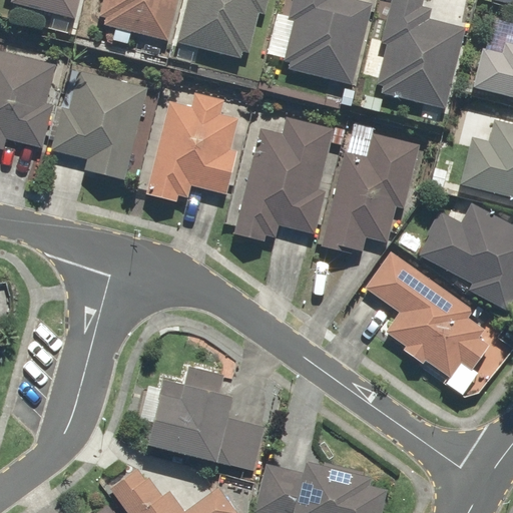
[(9,0),(9,3),(74,18),(78,0),(9,0)]
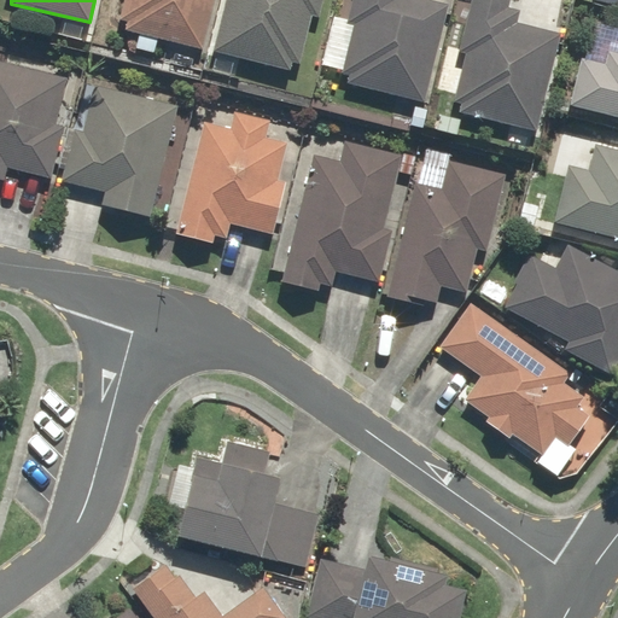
[(122,0),(116,29),(139,34),(136,42),(155,46),(157,39),(204,50),(214,0),(122,0)]
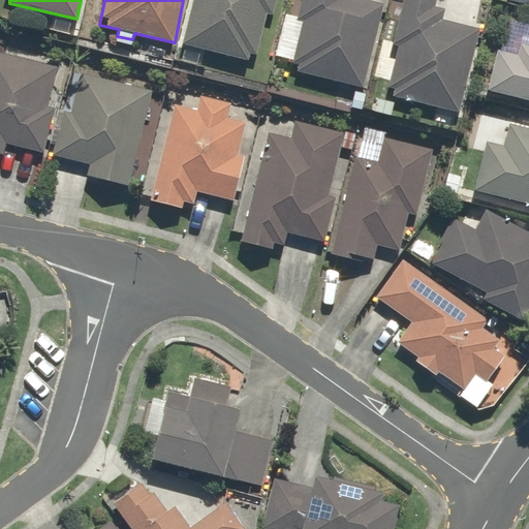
[(191,0),(181,43),(250,61),(252,53),(257,54),(268,13),(274,16),(277,0),(191,0)]
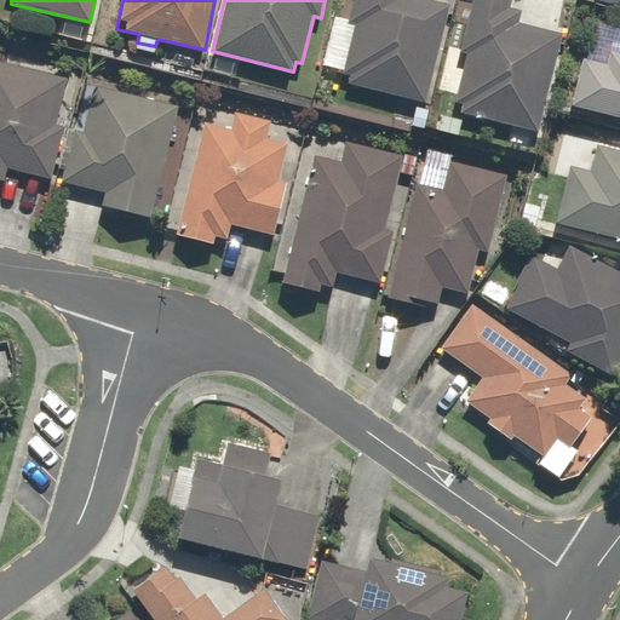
[(352,0),(348,19),(333,16),(320,63),(343,69),(342,75),(352,78),(350,84),(425,104),(452,4),(437,0),(352,0)]
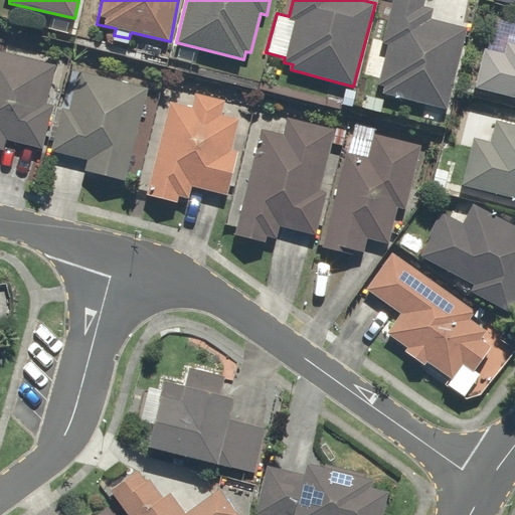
[(424,0),(390,0),(381,39),(388,41),(376,93),(446,110),(466,25),(432,17),(434,8),(423,5),(424,0)]
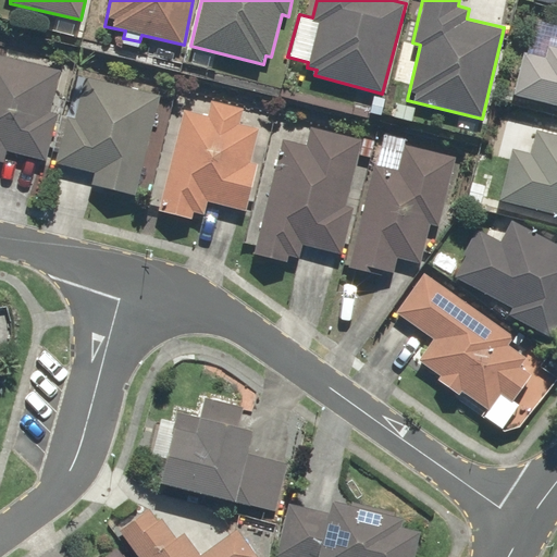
[(556,26),(551,25),(546,46),(525,41),(514,95),(556,104),(556,26)]
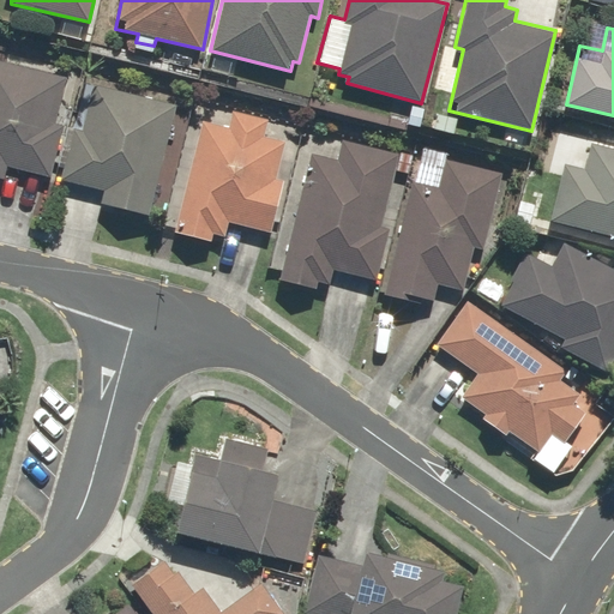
[(8,168),(48,178),(61,125),(54,124),(66,77),(0,60),(0,178),(5,180),(8,168)]
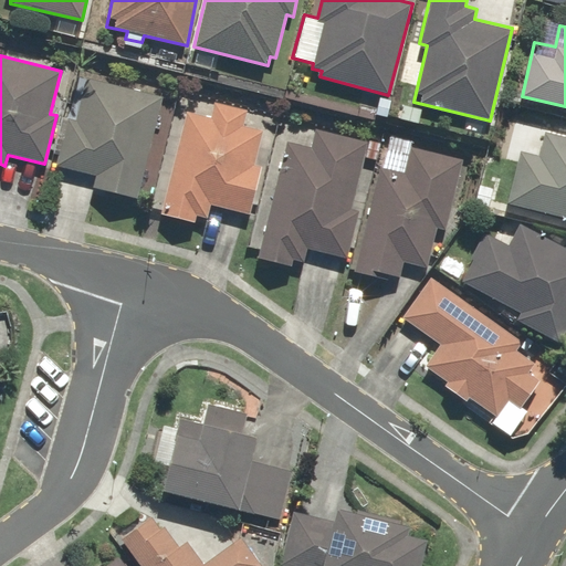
[(66,118),(55,165),(96,174),(93,187),(137,197),(160,94),(86,77),(76,121),(66,118)]
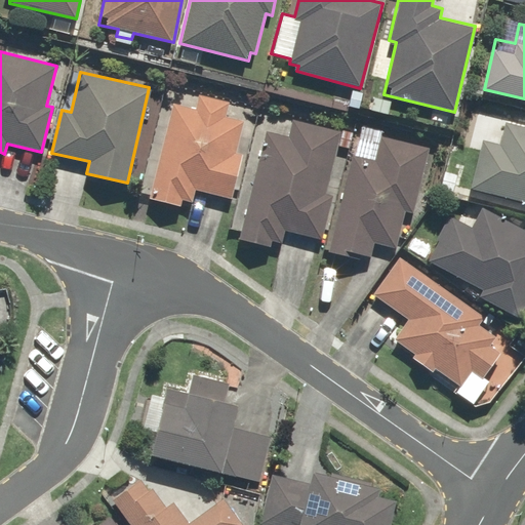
[(179,105),(172,103),(148,198),(180,206),(183,198),(193,201),(196,190),(231,199),(242,154),(236,153),(244,120),(226,116),(230,102),(198,93),(196,99),(182,96),(179,105)]
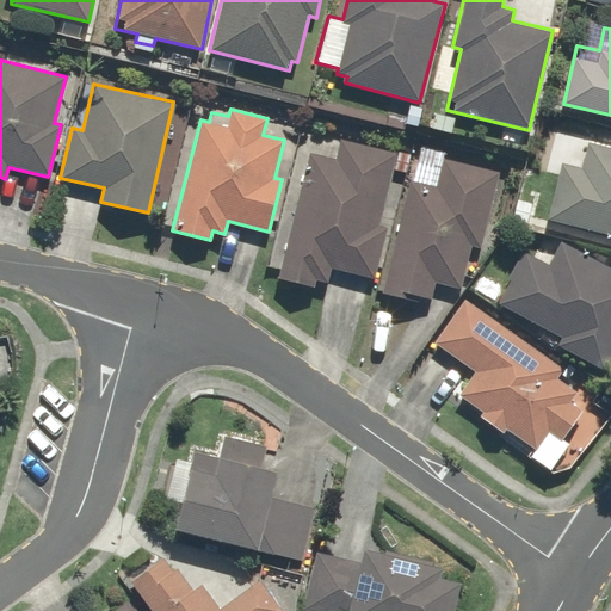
[(369,133),(344,127),(334,160),(309,154),(278,279),(313,288),(315,278),(326,282),(329,267),(375,279),(388,227),(380,224),(397,154),(365,146),(369,133)]
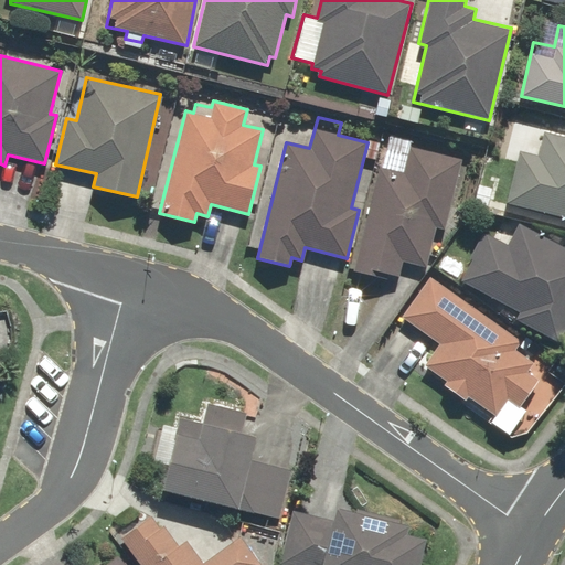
[(519,150),(505,202),(564,217),(564,137),(544,131),(537,156),(519,150)]
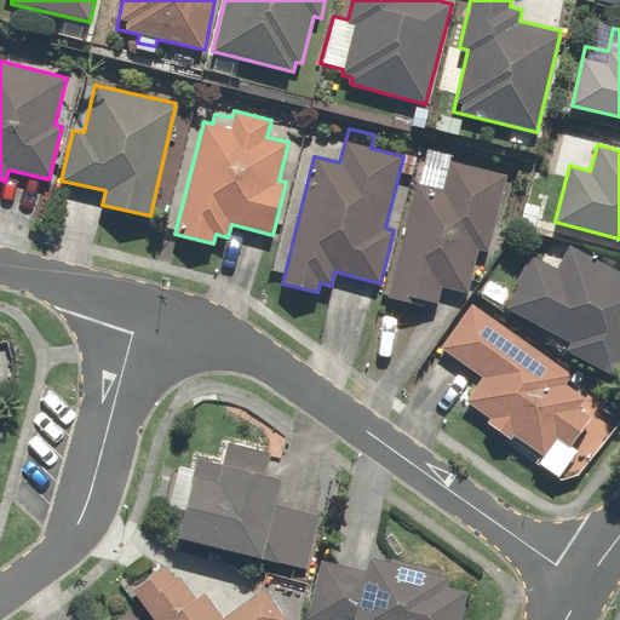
[(442,287),(468,294),(480,248),(488,251),(509,176),(452,161),(454,153),(428,147),(388,296),(407,302),(408,294),(438,302),(442,287)]
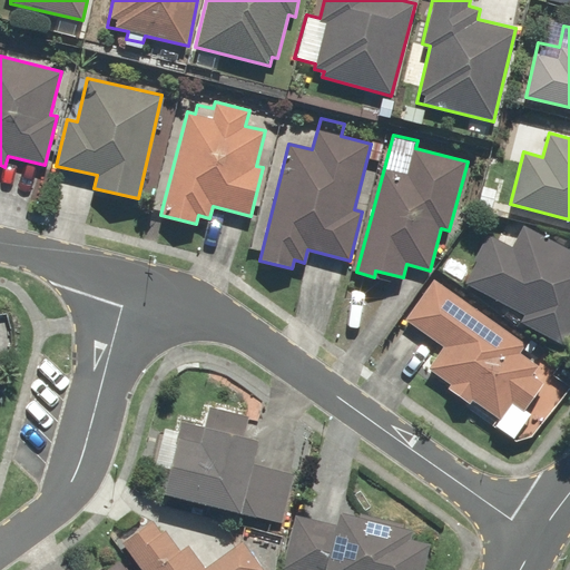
[(569,248),(526,226),(516,246),(492,234),(467,284),(524,314),(520,322),(564,344),(569,333),(569,248)]
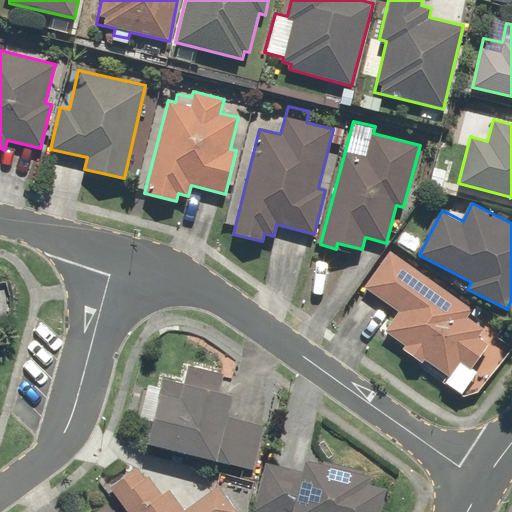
[(474,321),(481,310),(414,261),(410,267),(389,252),(364,287),(398,312),(384,331),(405,346),(403,349),(420,361),(423,358),(449,377),(460,362),(470,369),(488,344),(478,337),(484,328),(474,321)]
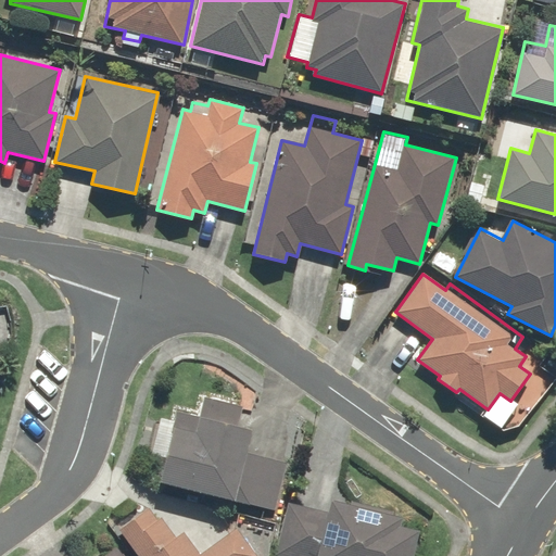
[(252,428),(239,425),(243,404),(203,395),(199,413),(175,408),(159,483),(275,509),(286,460),(247,452),(252,428)]
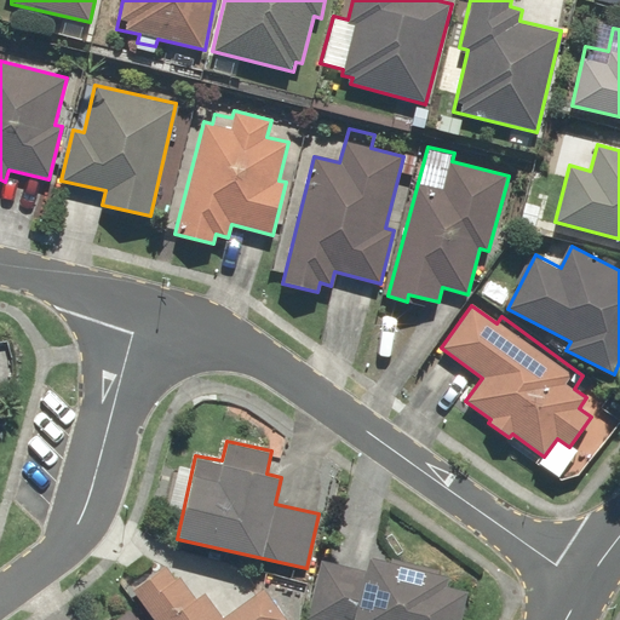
[(443,585),(445,575),(359,555),(355,567),(321,558),(306,619),(455,619),(463,590),(443,585)]
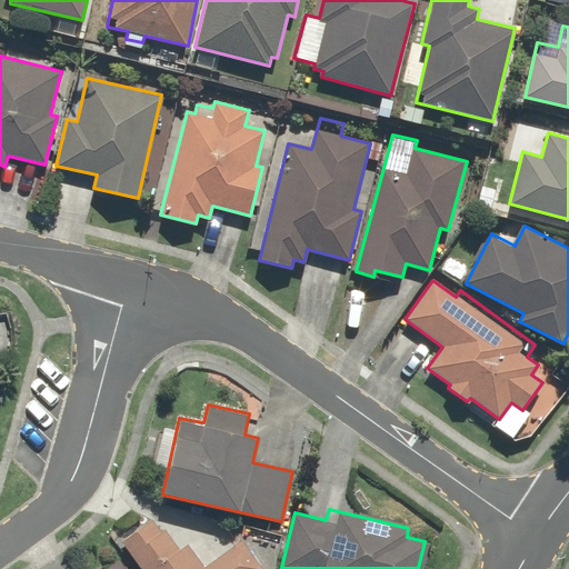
[(179,549),(152,515),(119,541),(140,568),(260,568),(263,567),(240,538),(205,566),(187,542),(179,549)]
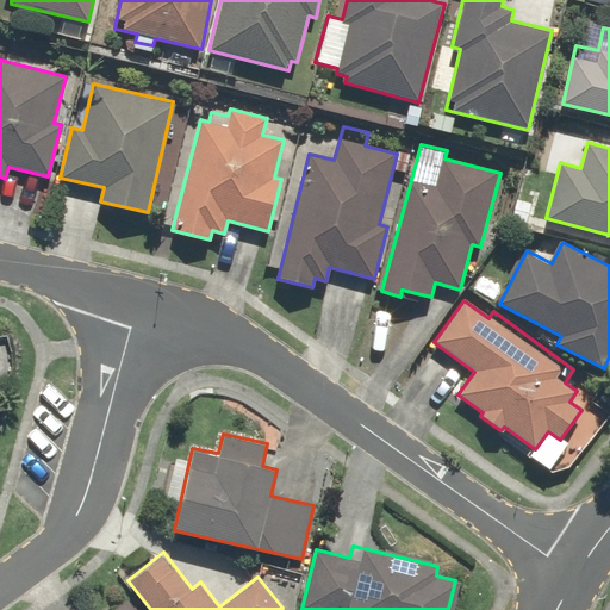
[(136,609),(128,597),(109,609),(136,609)]
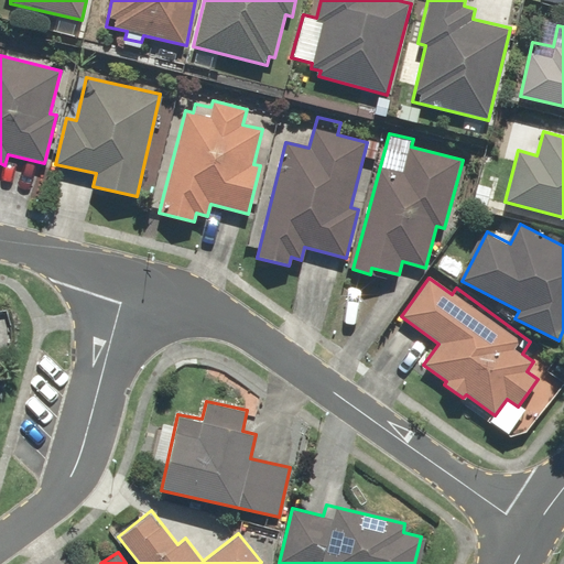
All buildings are outlined.
